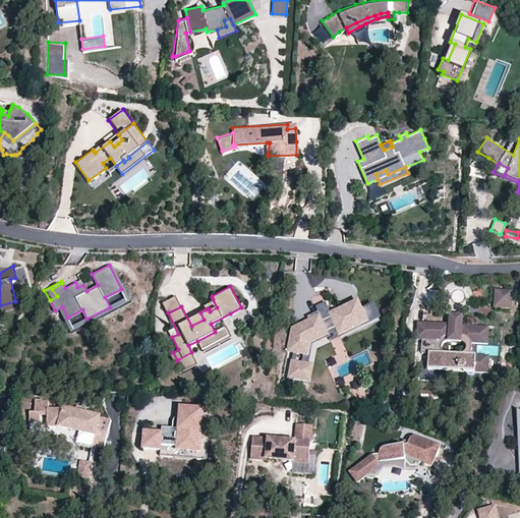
[(494,287),(493,306),(511,306),(512,288),(494,287)]
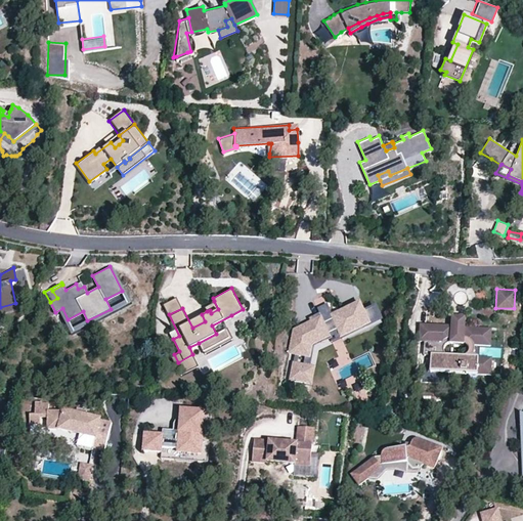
[(127,300),(122,291),(105,299),(111,309),(127,300)]
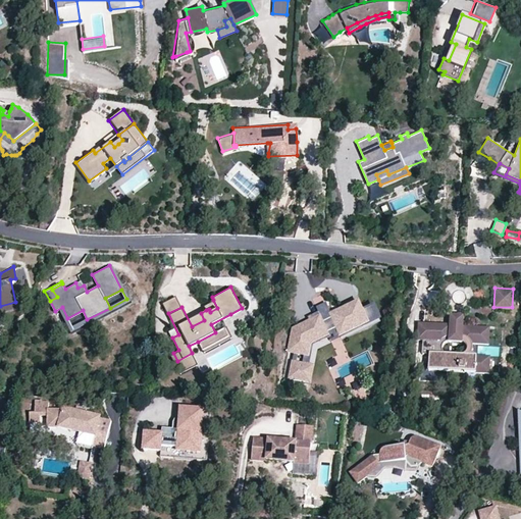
[(162,302),(168,313),(181,307),(175,295),(162,302)]
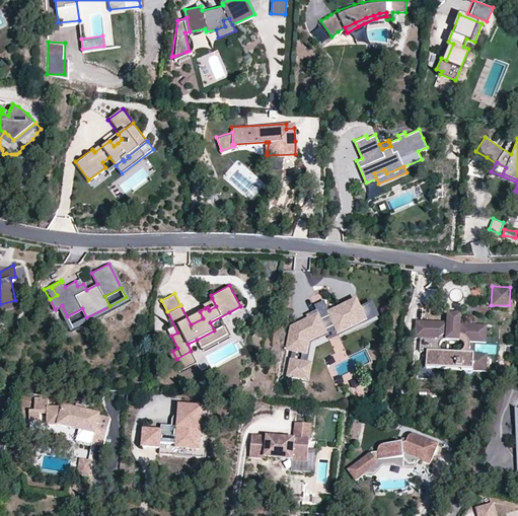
[(303,351),(306,337),(336,323),(338,327),(347,323),(348,326),(356,323),(377,313),(373,303),(362,308),(361,305),(357,297),(328,310),(331,314),(321,319),(316,308),(305,313),(307,316),(291,324),(286,348),(292,349),(287,374),(302,377),(305,360),(302,360),(294,358),(296,350),(303,351)]
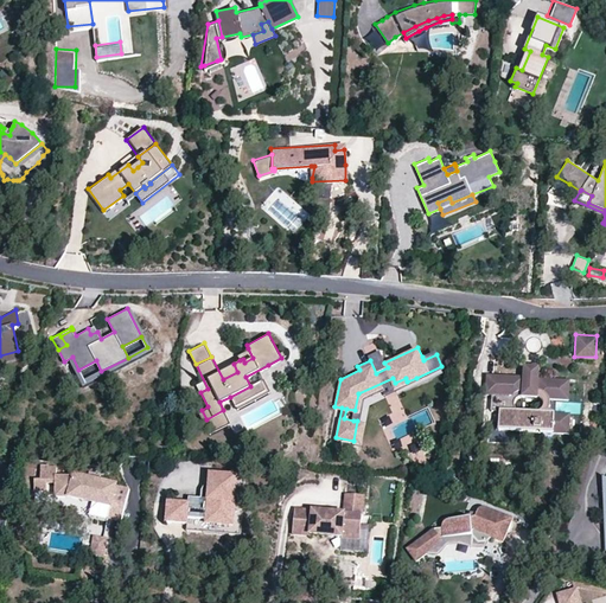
[(240,360),(243,359),(244,363),(253,358),(248,348),(237,354),(240,360)]
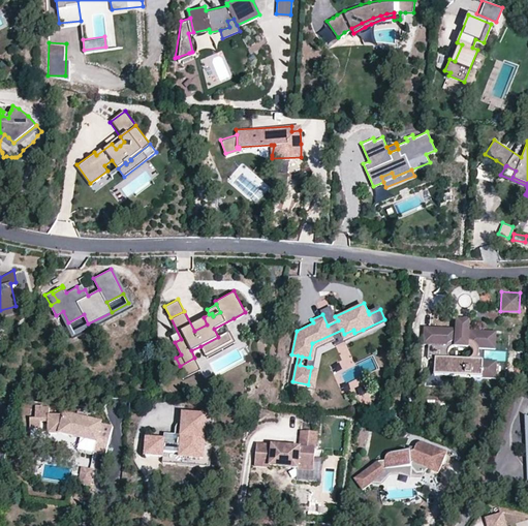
[(16,306),(0,310),(2,315),(18,312),(16,306)]
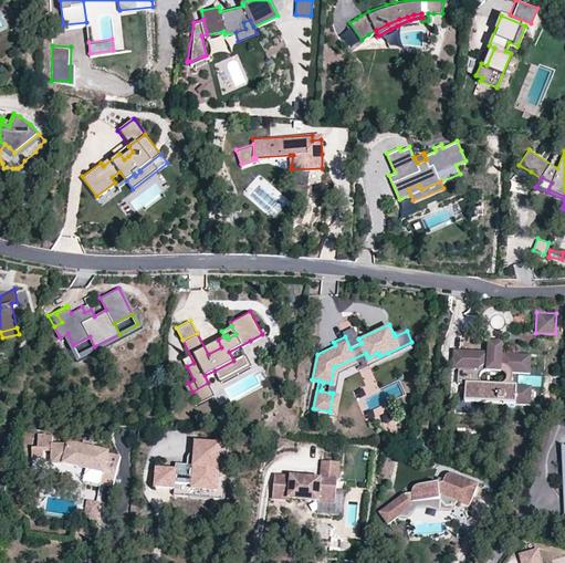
[(343,333),(345,336),(351,348),(362,343),(358,339),(354,327),(343,333)]
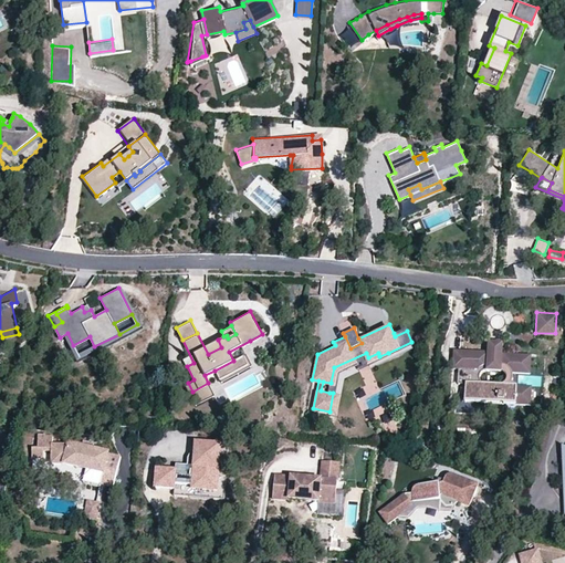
[(394,333),(395,336),(407,331),(405,327),(394,333)]
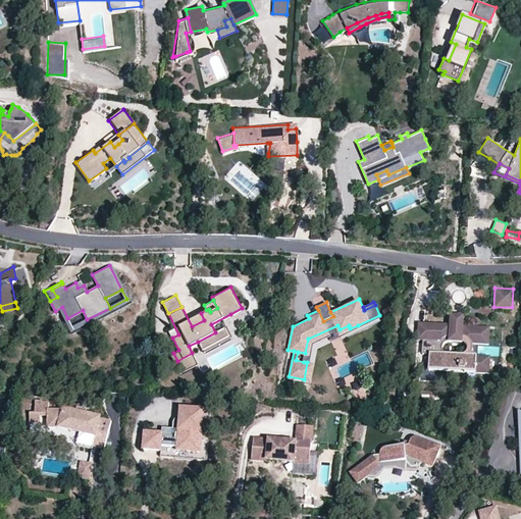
[(230,314),(235,323),(246,317),(242,308),(230,314)]
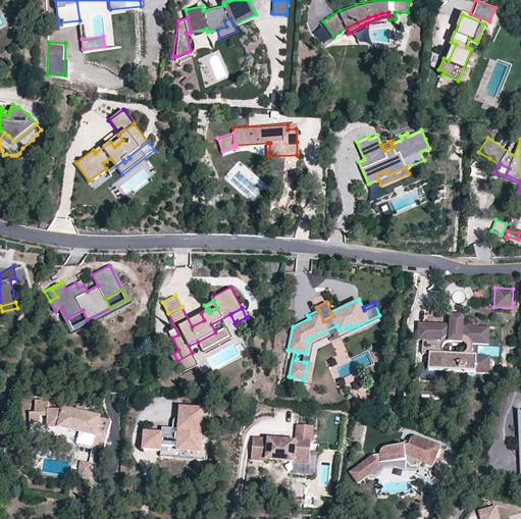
[(72,327),(87,319),(83,310),(67,318),(72,327)]
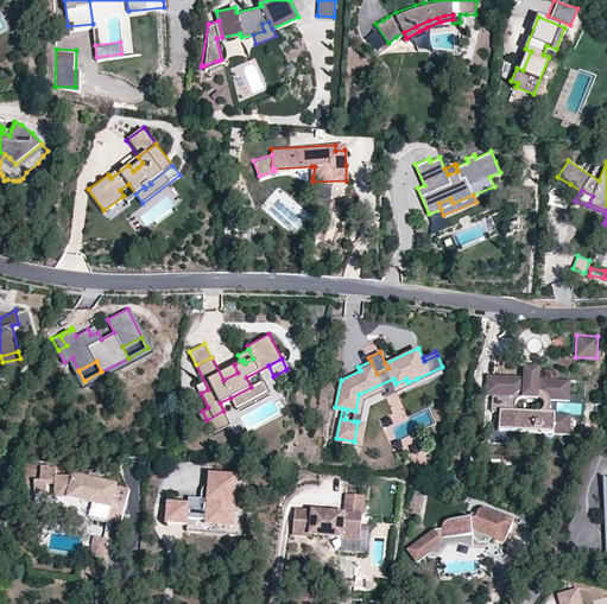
[(538,383),(538,377),(539,366),(526,364),(525,376),(525,382),(538,383)]
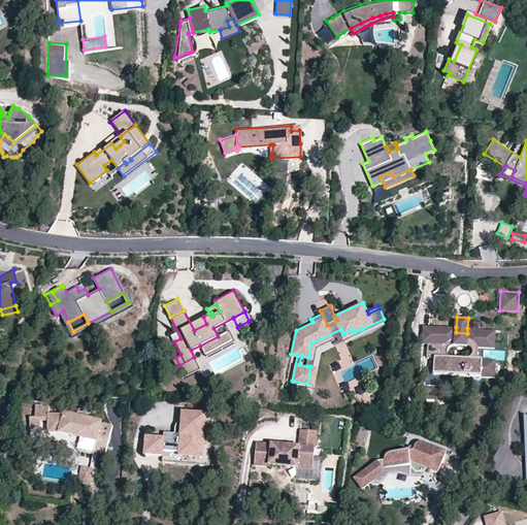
[(494,375),(495,359),(482,358),(478,355),(479,350),(476,345),(494,346),(495,330),(467,328),(467,333),(456,332),(456,327),(439,326),(424,324),(422,340),(428,341),(427,355),(434,355),(432,370),(494,375)]
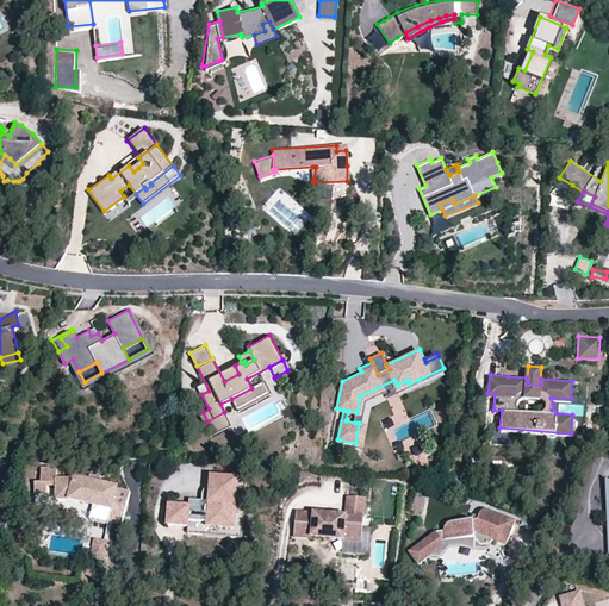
[(366,399),(397,385),(395,380),(360,395),(356,412),(355,423),(359,423),(360,424),(366,399)]
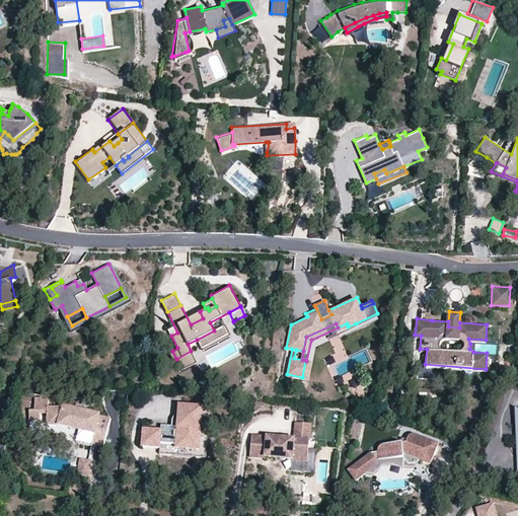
[(356,323),(348,326),(347,323),(338,327),(341,336),(358,327),(356,323)]
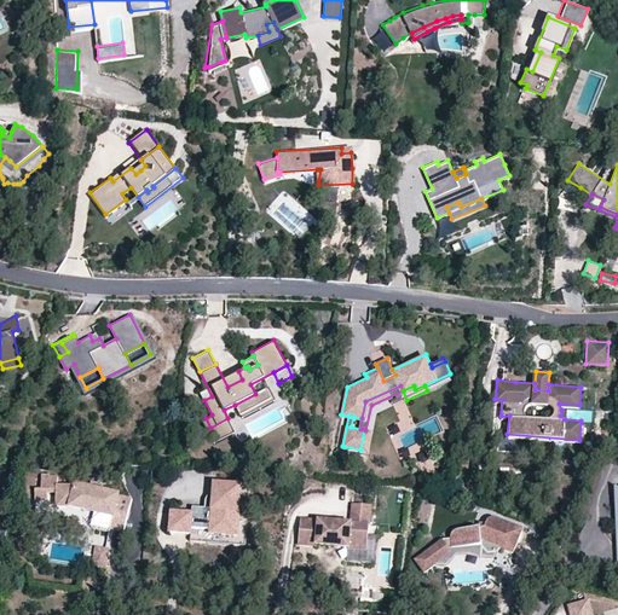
[(269,387),(255,394),(235,405),(241,416),(275,399),(269,387)]
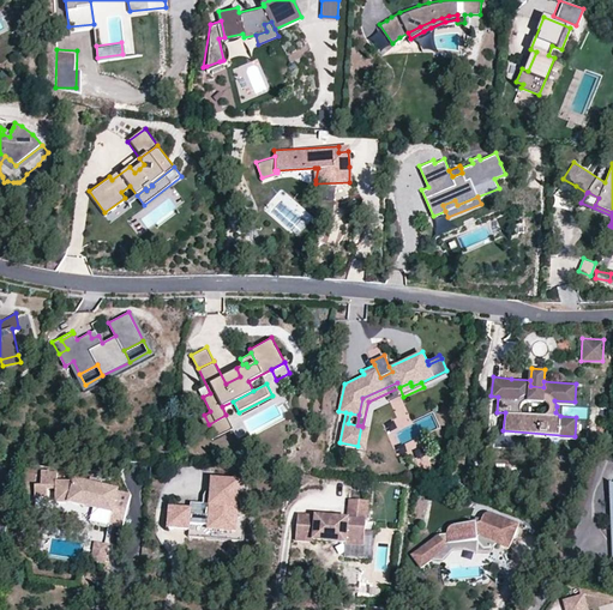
[(211,439),(233,428),(226,415),(209,424),(204,415),(200,417),(211,439)]
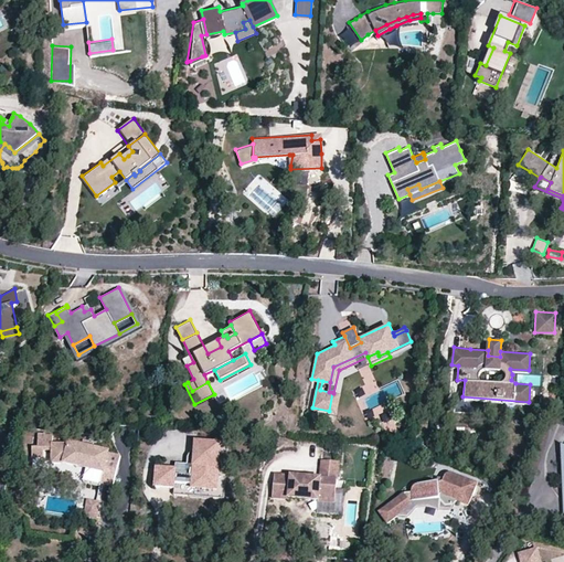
[(332,392),(329,411),(336,412),(339,394),(333,393),(332,392)]
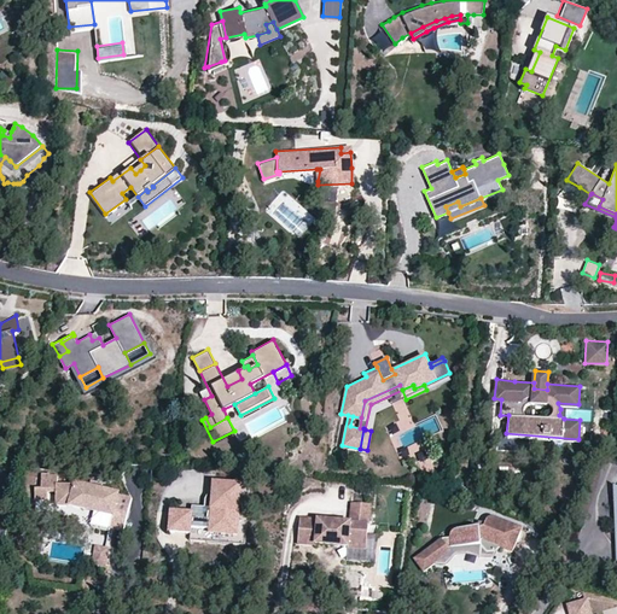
[(116,526),(123,527),(131,496),(99,487),(89,485),(75,481),(74,484),(56,484),(56,474),(40,474),(40,486),(34,487),(34,498),(46,498),(46,490),(56,490),(57,504),(69,504),(83,508),(85,506),(93,508),(93,510),(112,515),(110,524),(116,526)]
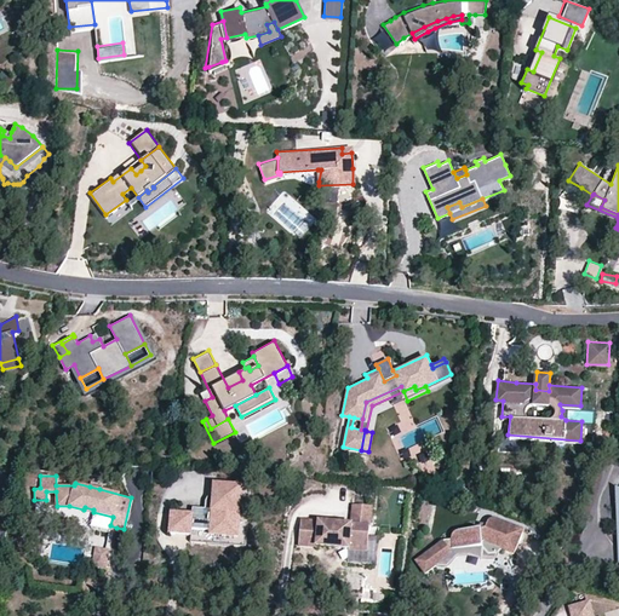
[(205,506),(213,507),(215,494),(215,482),(206,498),(205,506)]
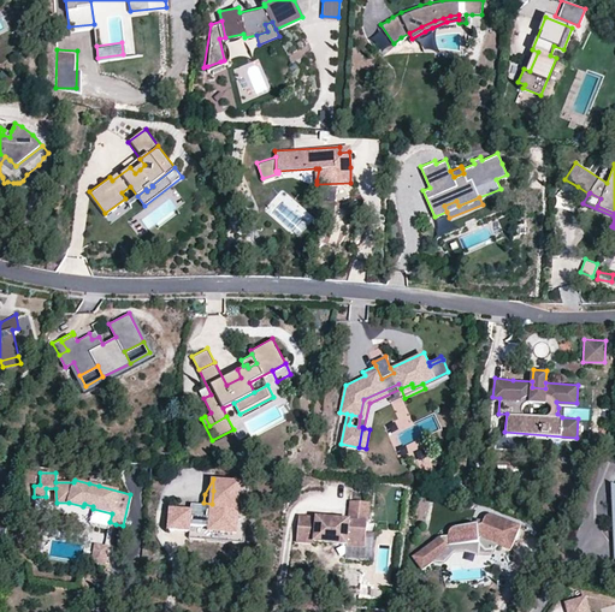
[(229,480),(213,479),(213,491),(228,492),(229,480)]
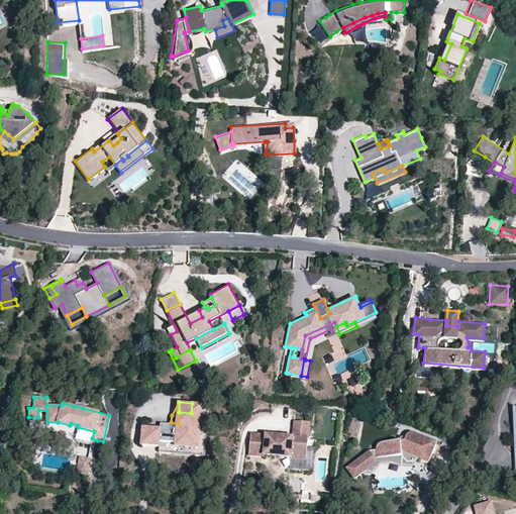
[(201,414),(201,403),(192,403),(191,413),(179,412),(178,423),(171,422),(161,421),(161,427),(143,425),(141,442),(159,443),(160,439),(176,441),(176,444),(198,445),(201,414)]
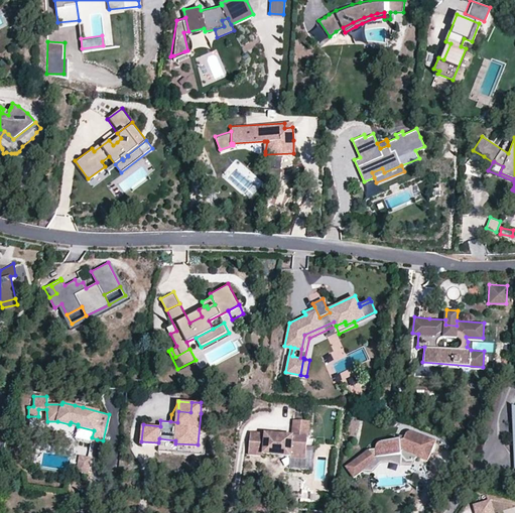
[(294,434),(309,436),(310,421),(295,419),(294,434)]
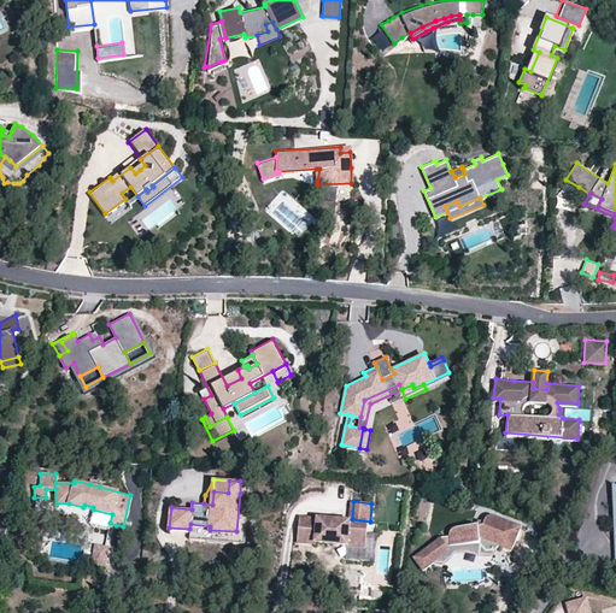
[(368,547),(370,522),(352,519),(301,514),(299,536),(317,537),(317,541),(329,542),(348,543),(348,544),(368,547)]
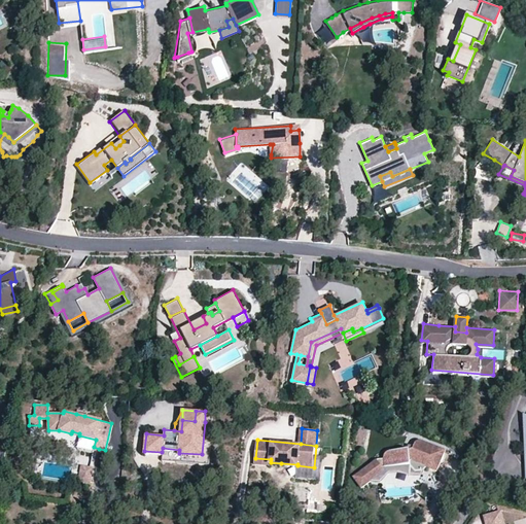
[(436,469),(444,450),(421,441),(419,441),(415,443),(413,446),(412,450),(388,450),(385,452),(384,454),(384,457),(377,457),(353,475),(361,485),(370,479),(384,468),(381,465),(385,463),(385,465),(409,462),(410,464),(411,466),(414,468),(418,469),(422,468),(424,467),(426,465),(436,469)]
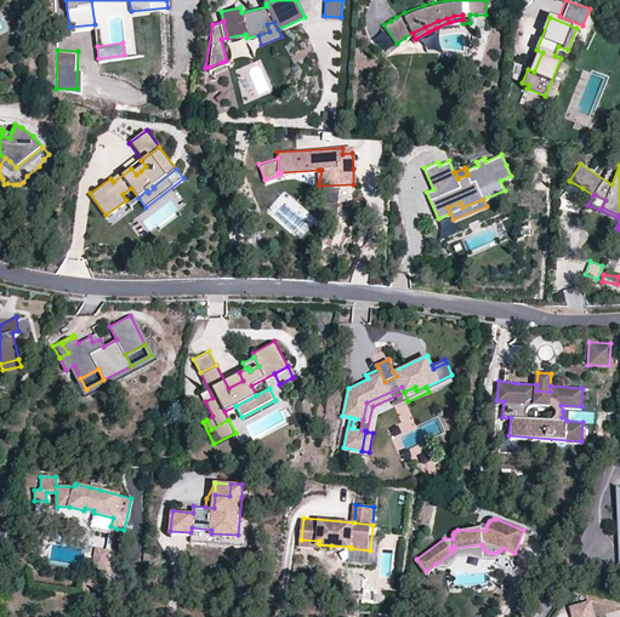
[(191,532),(191,540),(245,544),(246,536),(238,535),(211,533),(211,530),(192,527),(191,532)]
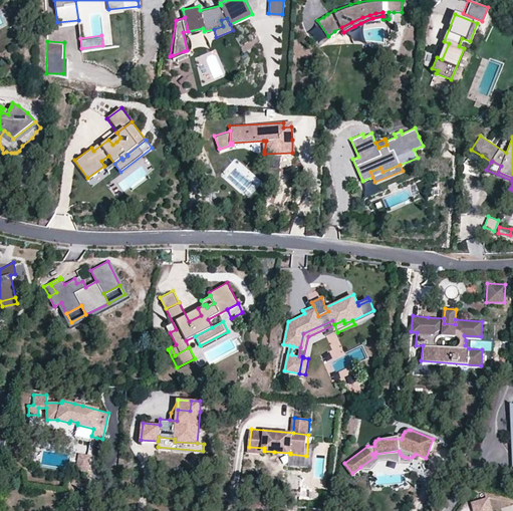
[(400,453),(399,451),(375,454),(375,452),(371,454),(374,457),(360,467),(365,469),(368,469),(371,468),(376,463),(378,461),(381,460),(388,460),(395,461),(397,463),(399,462),(409,463),(411,461),(413,460),(414,457),(414,456),(412,457),(408,458),(404,457),(401,455),(400,453)]
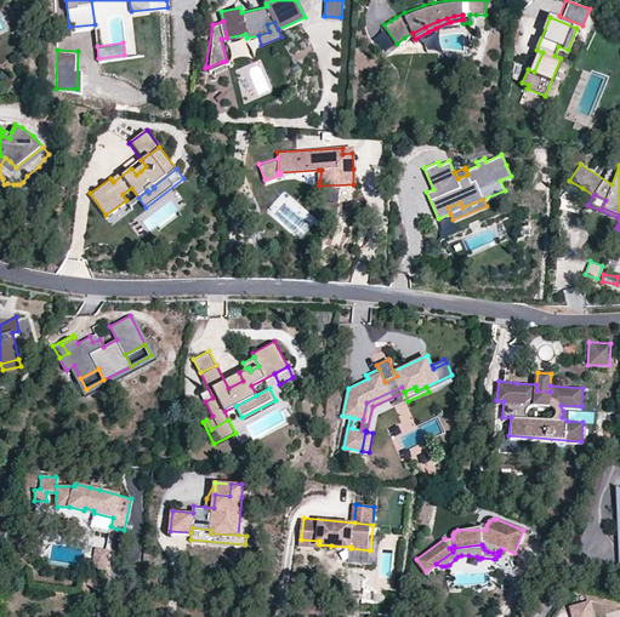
[(104,570),(107,549),(94,547),(90,567),(104,570)]
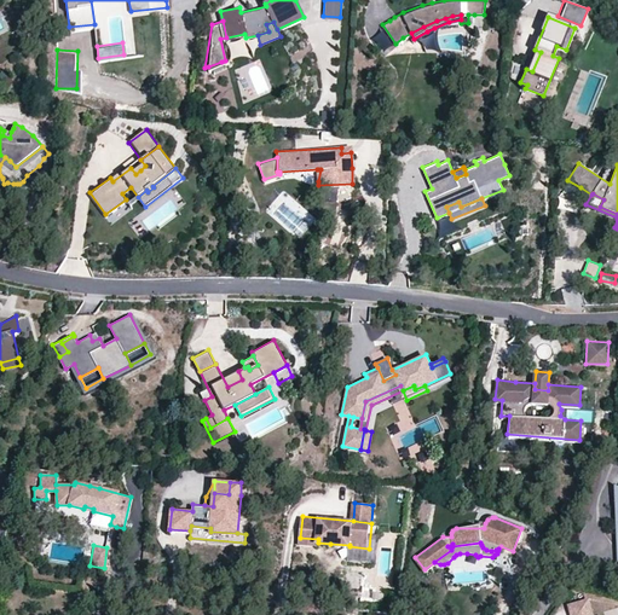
[(591,614),(588,597),(567,603),(571,614),(591,614)]
